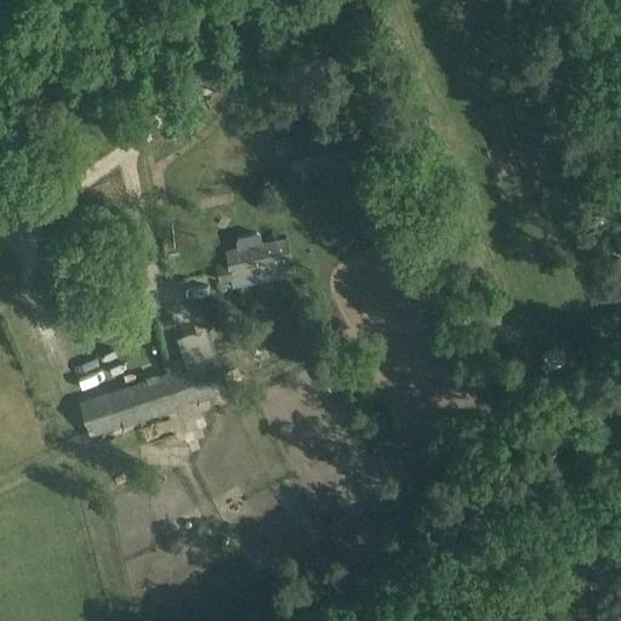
[(289,137),(295,174),(342,164),(335,127),(289,137)]
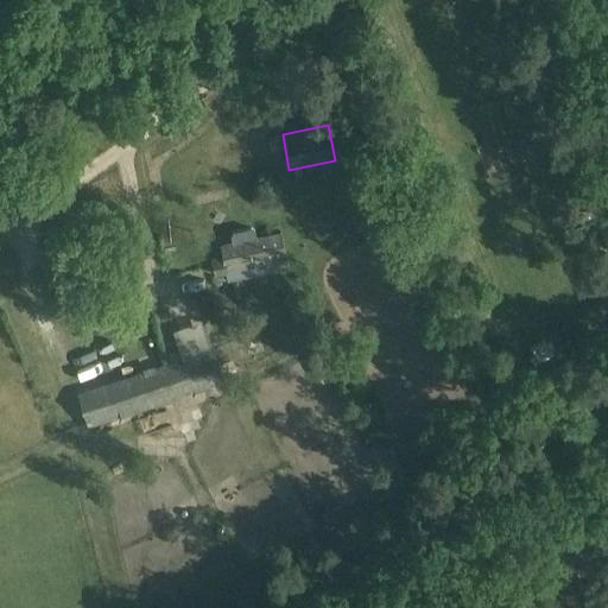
[(229,280),(287,268),(280,232),(257,238),(255,230),(252,228),(234,232),(232,235),(233,242),(219,246),(221,257),(209,259),(213,278),(228,274),(229,280)]
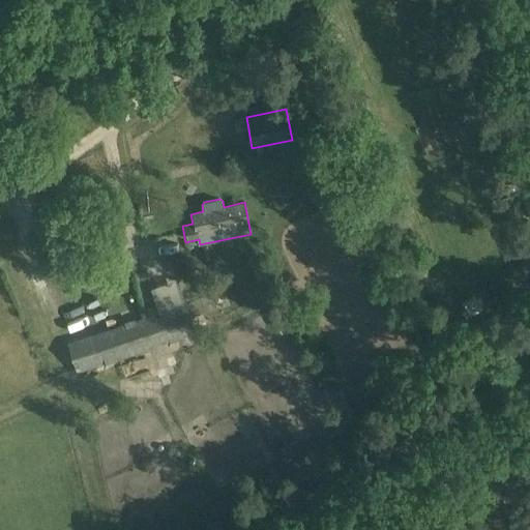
[(197,314),(198,315),(216,307),(211,293),(190,301),(195,314),(197,314)]
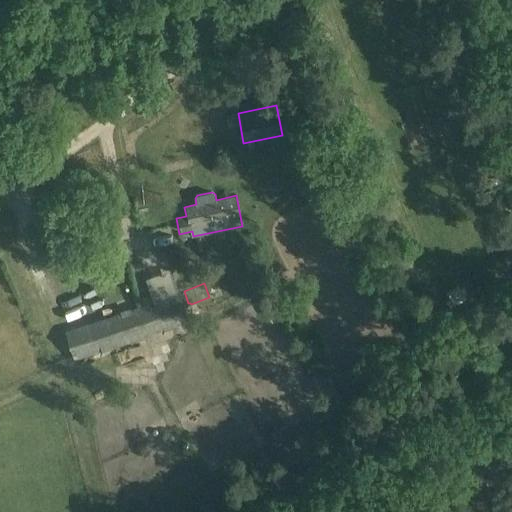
[(65,330),(74,361),(188,323),(178,294),(145,304),(141,295),(133,298),(136,307),(65,330)]
